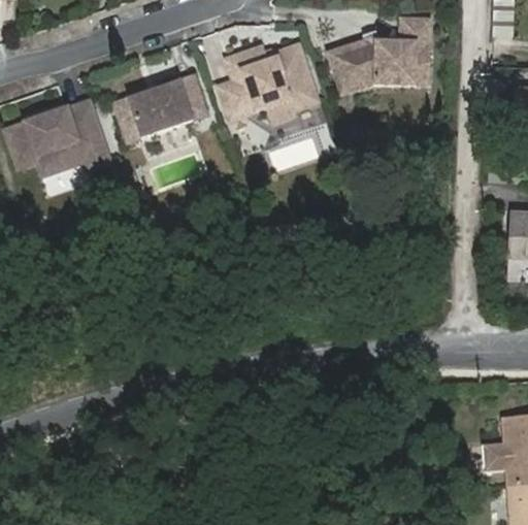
[(415,62),(427,62),(429,19),(397,19),(397,38),(371,39),(370,44),(363,44),(364,39),(323,52),(335,89),(352,83),(355,91),(371,85),(392,86),(392,75),(415,75),(415,62)]
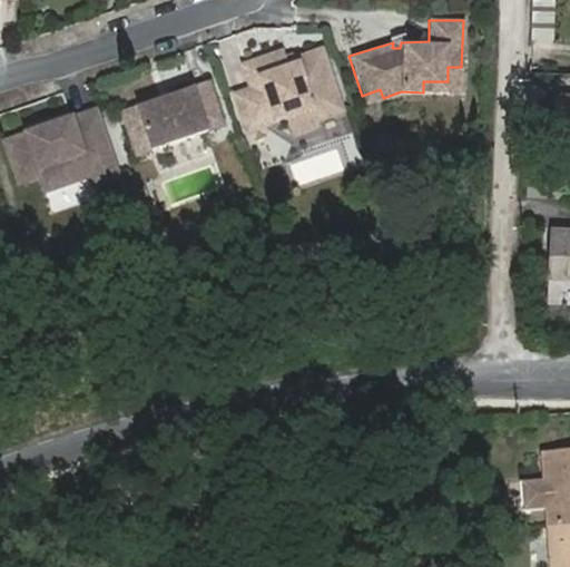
[(251,86),(234,90),(246,125),(286,110),(307,104),(312,117),(314,116),(342,106),(325,56),(313,50),(300,55),(295,62),(287,66),(284,56),(282,48),(243,62),(251,86)]
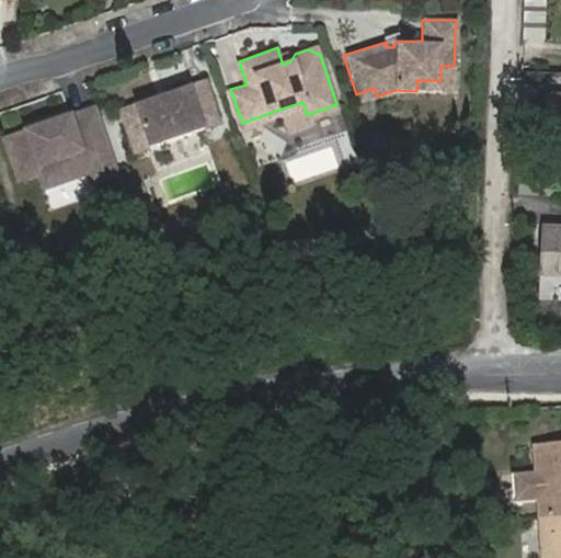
[(290,50),(279,55),(283,65),(290,61),(295,54),(292,55),(290,50)]
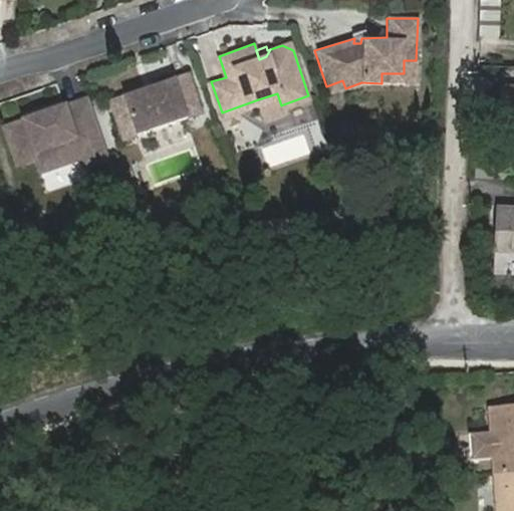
[(415,85),(416,60),(404,60),(404,73),(381,73),(381,83),(415,85)]
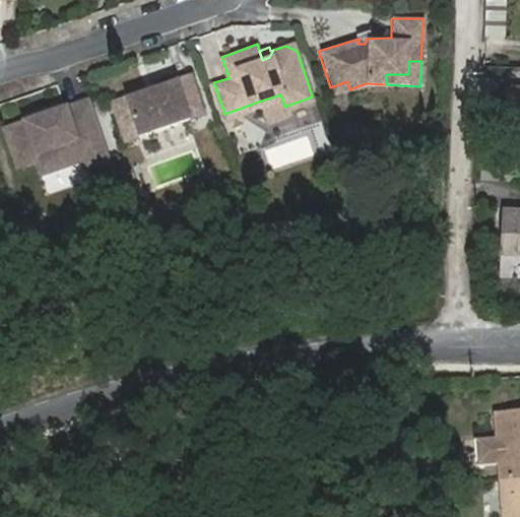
[(124,137),(203,111),(189,71),(110,100),(124,137)]
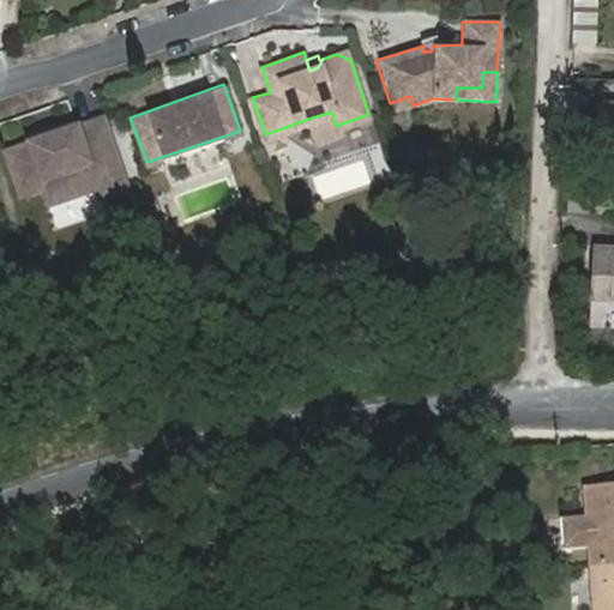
[(392,113),(413,106),(409,96),(390,103),(392,113)]
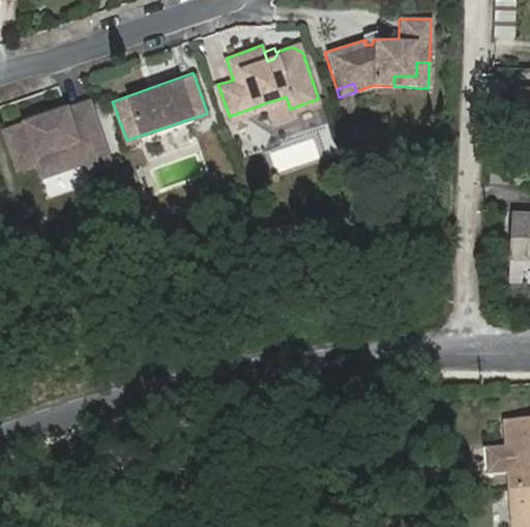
[(92,96),(1,127),(16,170),(38,163),(45,179),(112,155),(92,96)]
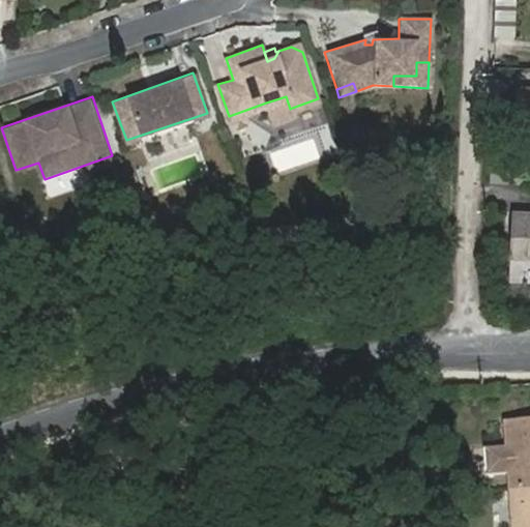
[(266,103),(272,120),(294,112),(292,108),(290,109),(286,96),(266,103)]
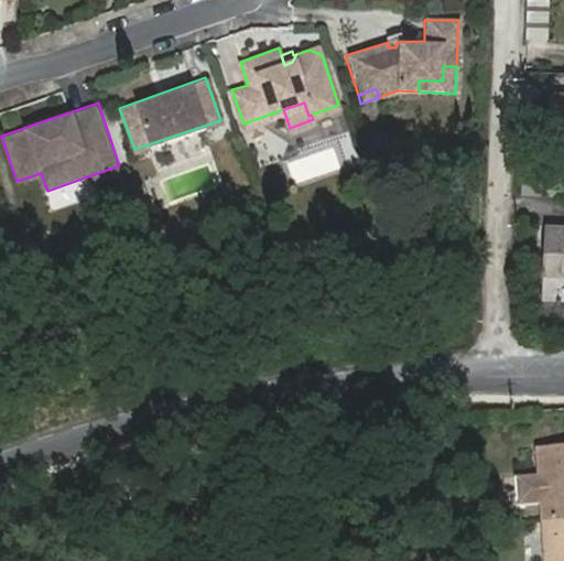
[(563,224),(545,224),(542,270),(563,270),(563,224)]
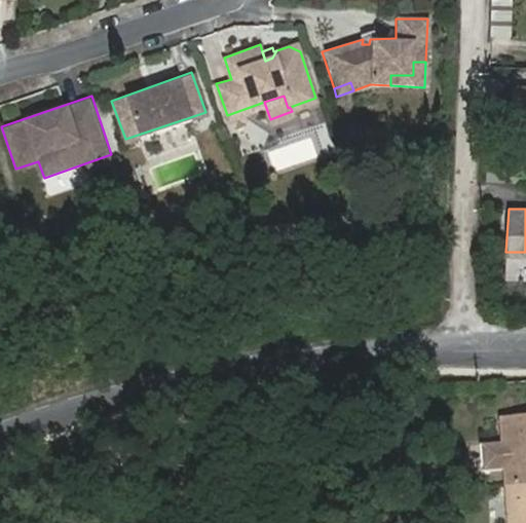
[(525,481),(525,411),(500,414),(502,442),(481,443),(482,470),(503,468),(505,483),(525,481)]
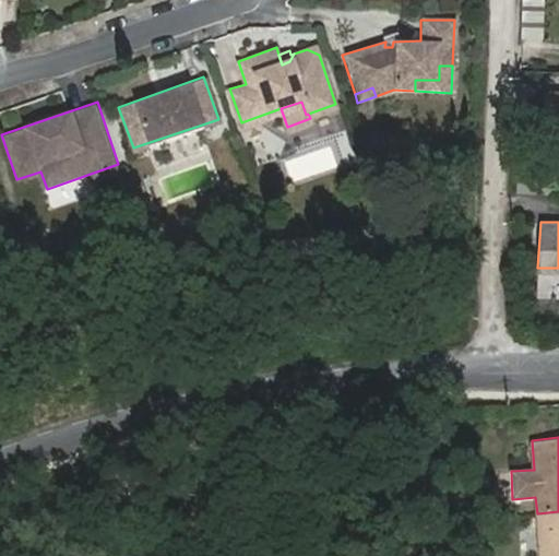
[(558,555),(558,511),(537,513),(538,555),(558,555)]
